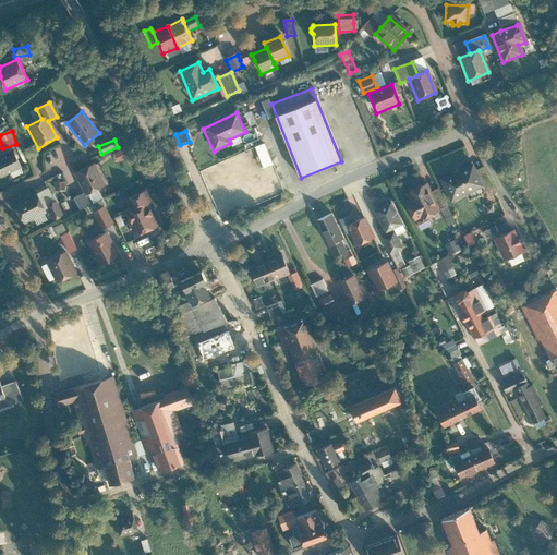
[(124,147),(111,154),(117,164),(129,158),(124,147)]
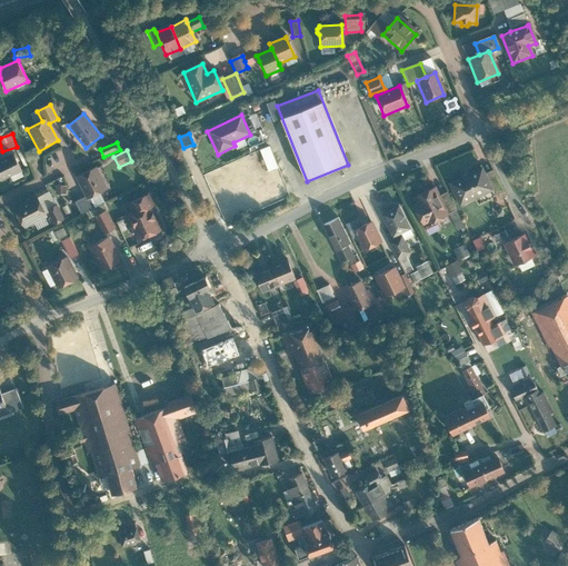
[(20,171),(13,155),(0,160),(0,180),(20,171)]
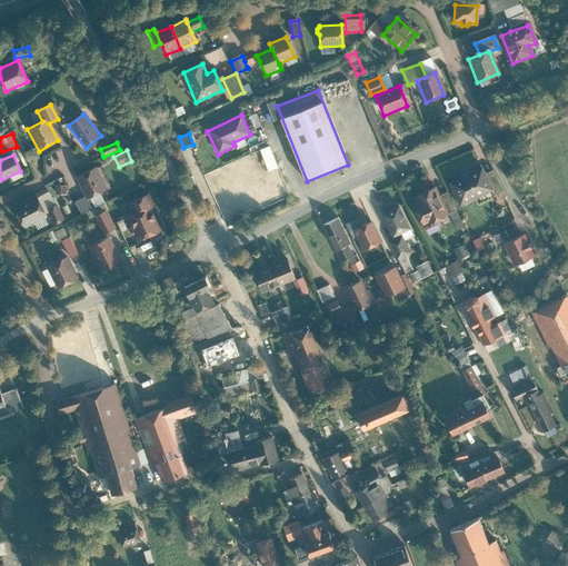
[(494,192),(480,165),(447,180),(460,208),(494,192)]
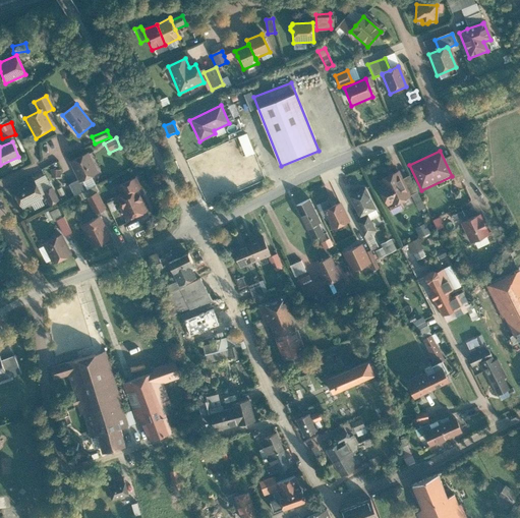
[(98,175),(88,154),(68,163),(77,182),(69,185),(74,196),(96,186),(93,180),(98,175)]
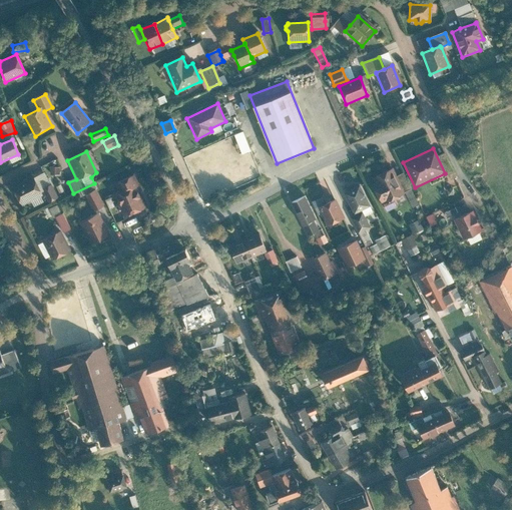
[(12,164),(21,159),(19,155),(10,159),(12,164)]
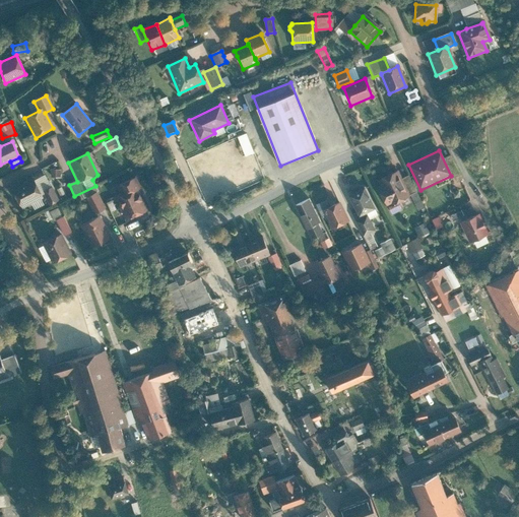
[(409,197),(395,170),(374,180),(392,216),(403,210),(398,202),(409,197)]
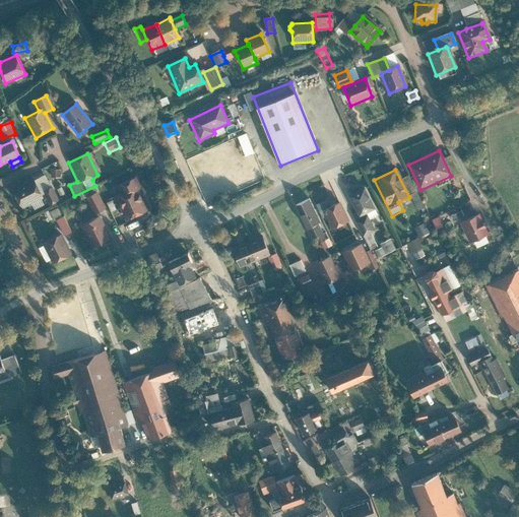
[(34,180),(13,191),(22,209),(43,198),(34,180)]
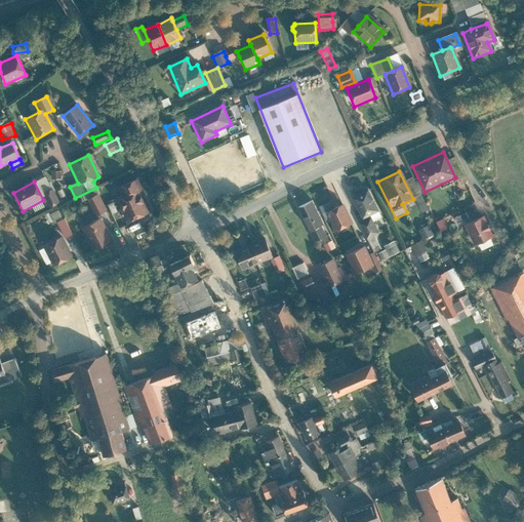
[(119,202),(119,204),(120,206),(122,207),(125,213),(124,215),(125,217),(127,219),(129,223),(136,219),(137,219),(143,217),(143,216),(147,214),(142,204),(143,203),(140,198),(138,199),(136,194),(140,192),(135,182),(119,189),(119,190),(119,192),(120,195),(122,195),(123,199),(119,201),(119,202)]
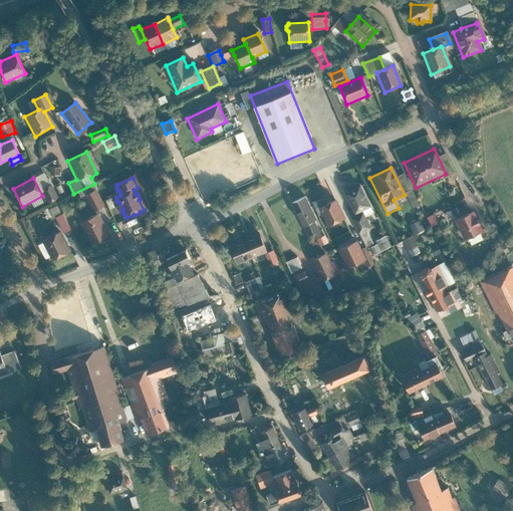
[(371,207),(359,185),(342,194),(354,216),(348,219),(357,236),(370,230),(361,213),(371,207)]
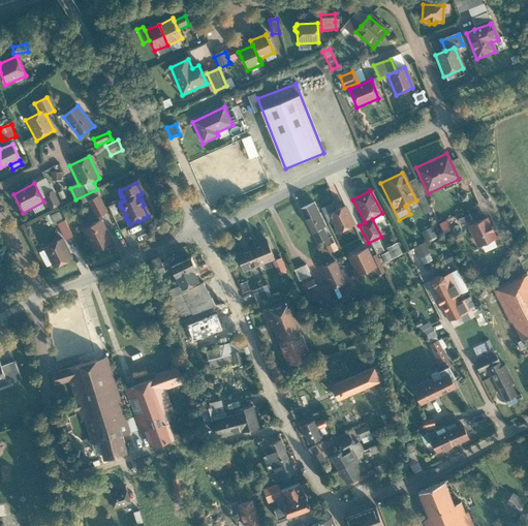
[(58,204),(52,192),(44,196),(51,208),(58,204)]
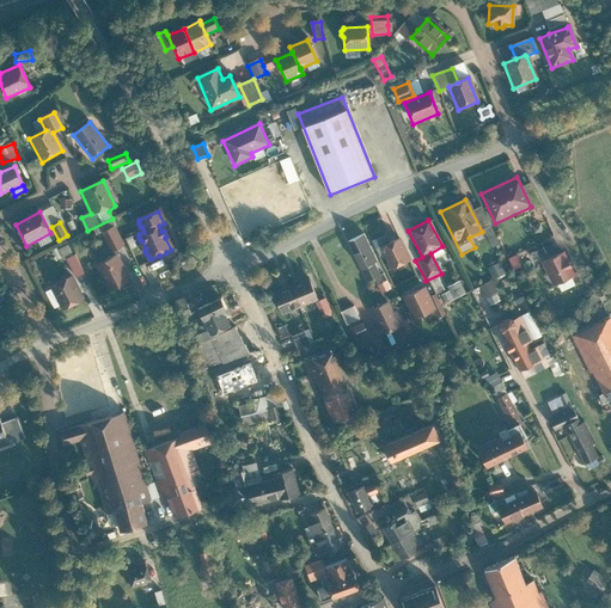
[(123,246),(112,227),(101,235),(112,253),(123,246)]
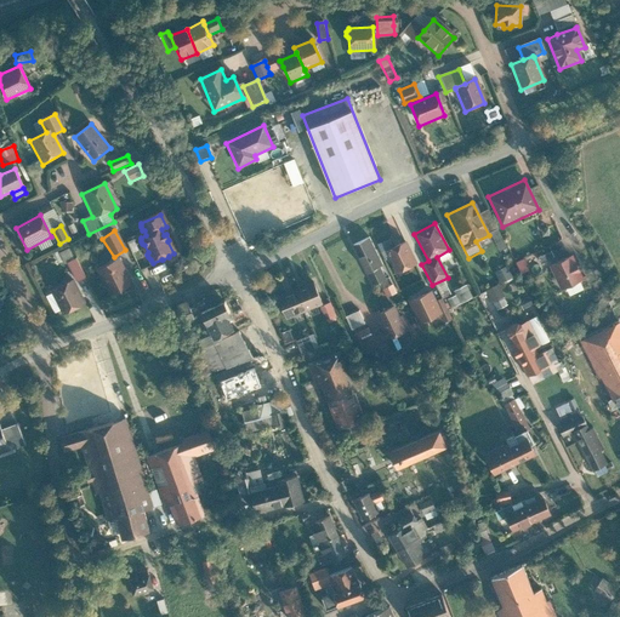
[(415,266),(402,239),(382,250),(396,275),(415,266)]
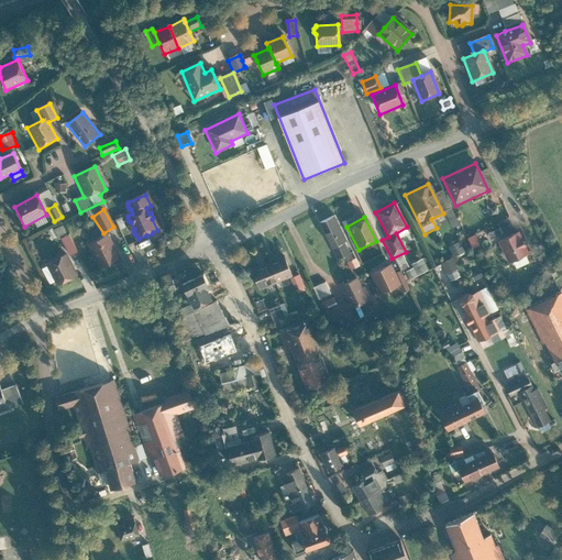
[(334,218),(318,226),(335,262),(352,254),(334,218)]
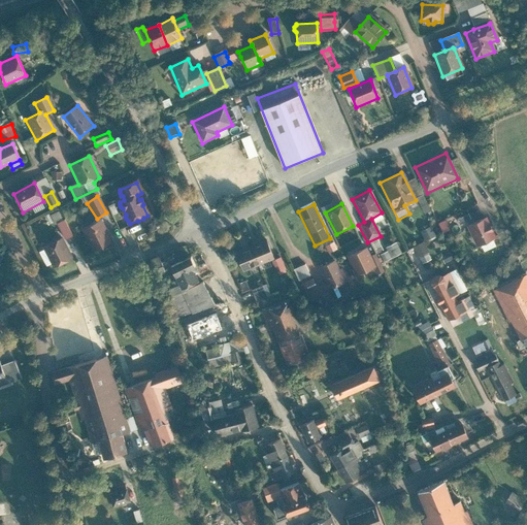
[(498,237),(487,217),(467,228),(478,248),(498,237)]
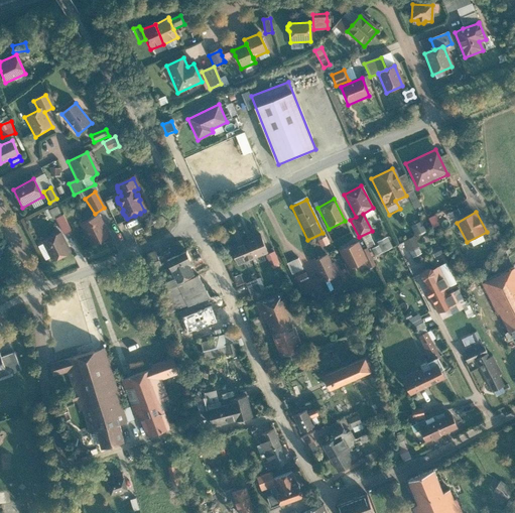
[(70,231),(61,215),(55,218),(63,234),(70,231)]
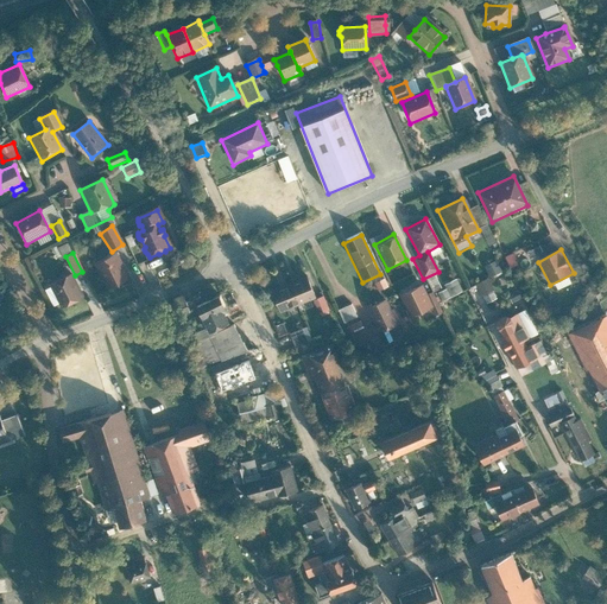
[(115,254),(95,265),(108,290),(128,279),(115,254)]
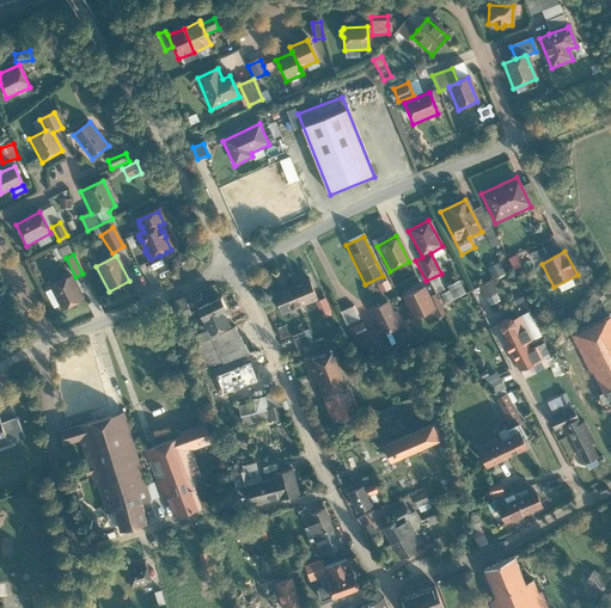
[(505,274),(499,262),(488,268),(494,280),(505,274)]
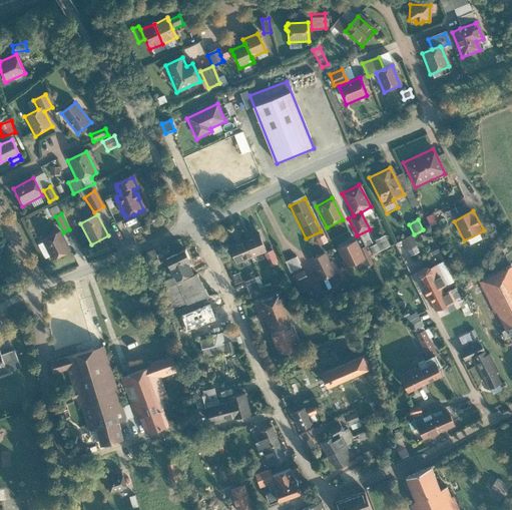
[(70,251),(59,231),(43,240),(53,261),(70,251)]
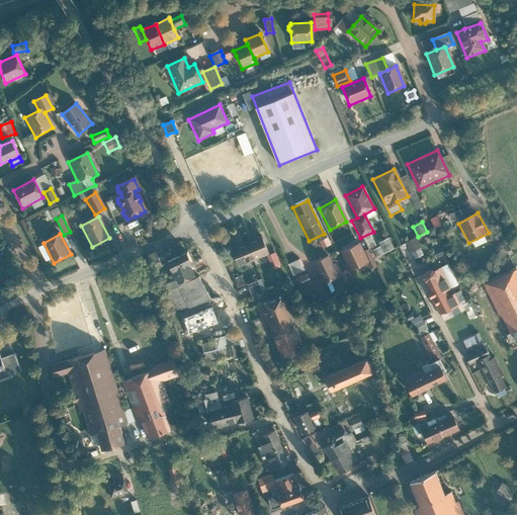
[(261,238),(246,244),(253,262),(268,255),(261,238)]
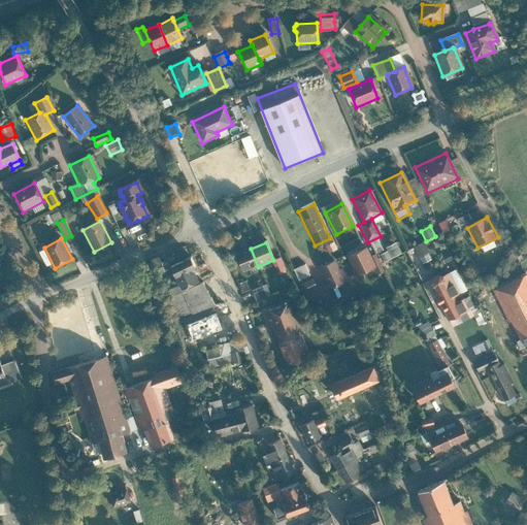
[(335,251),(330,242),(322,247),(327,255),(335,251)]
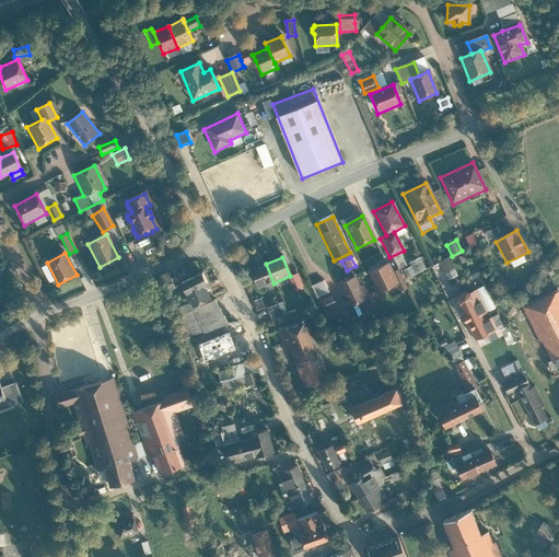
[(454,269),(449,257),(439,263),(444,275),(454,269)]
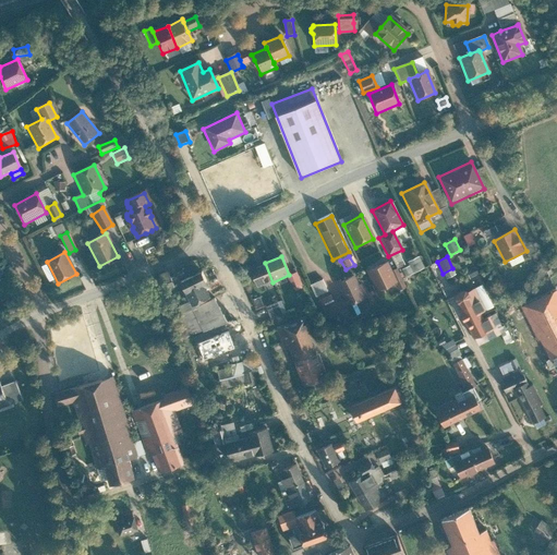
[(385,262),(367,270),(377,292),(395,285),(399,293),(407,290),(397,270),(390,274),(385,262)]
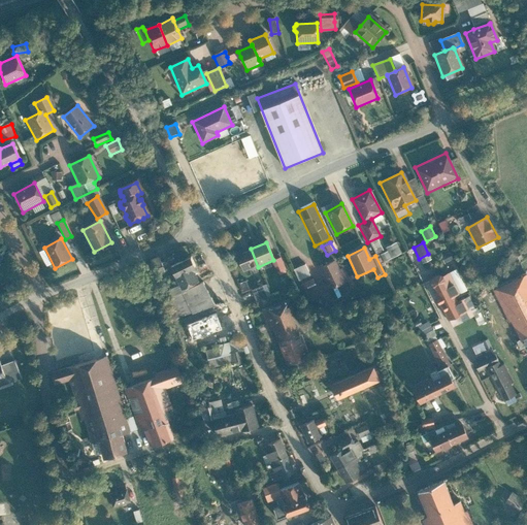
[(251,249),(236,255),(243,272),(258,267),(251,249)]
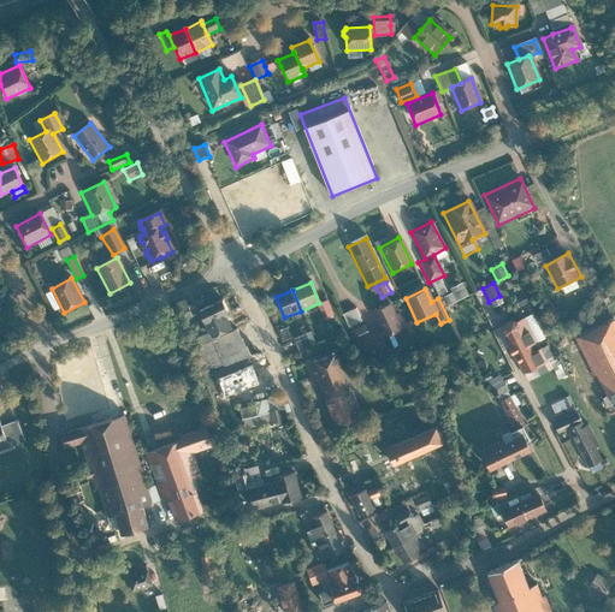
[(189,312),(184,302),(173,307),(177,316),(189,312)]
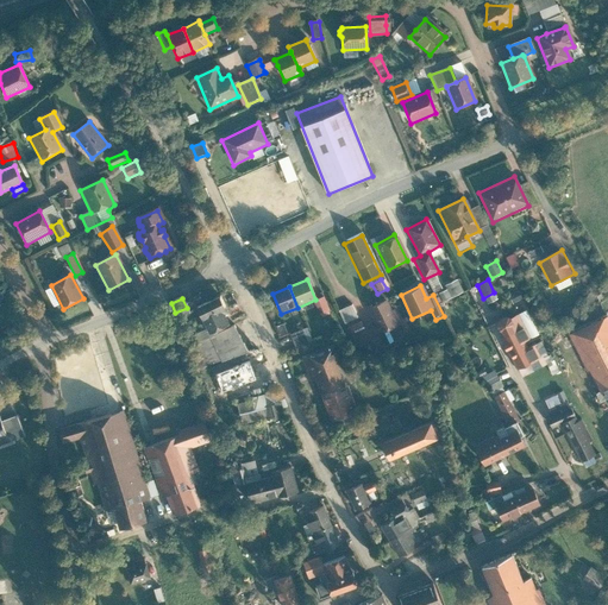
[(232,322),(221,298),(198,309),(210,333),(232,322)]
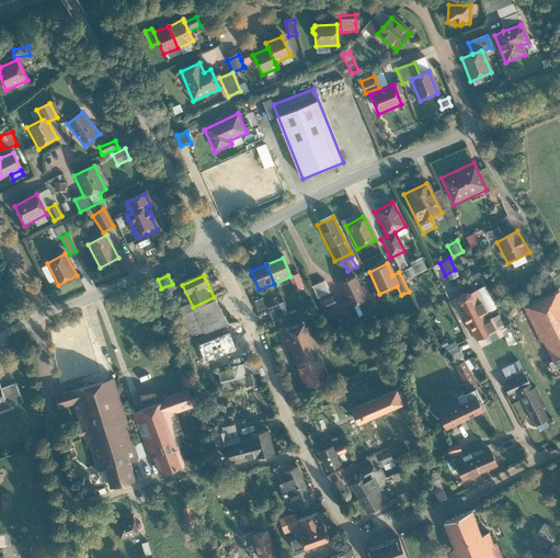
[(298,276),(289,280),(295,292),(303,288),(298,276)]
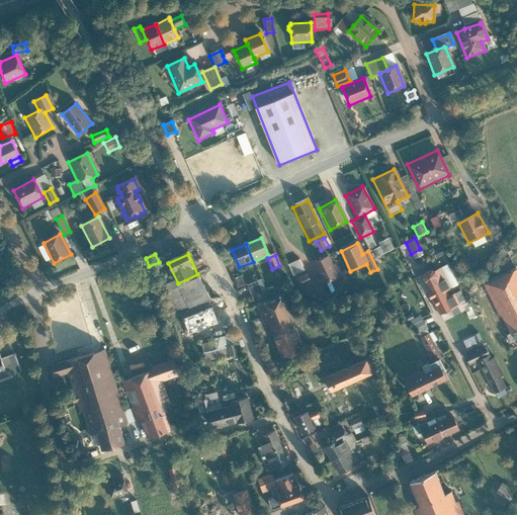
[(339,278),(329,255),(313,263),(324,285),(339,278)]
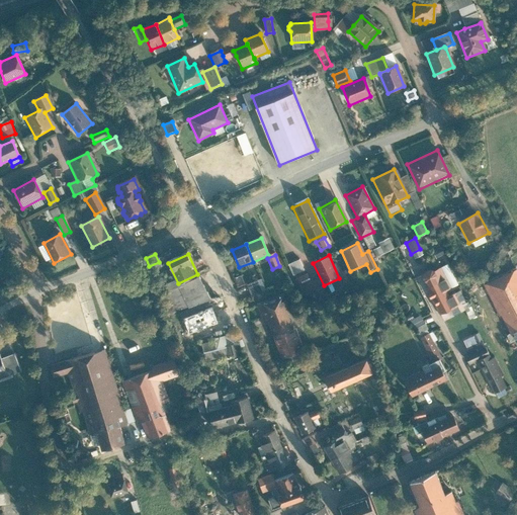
[(309,283),(298,261),(288,266),(298,288),(309,283)]
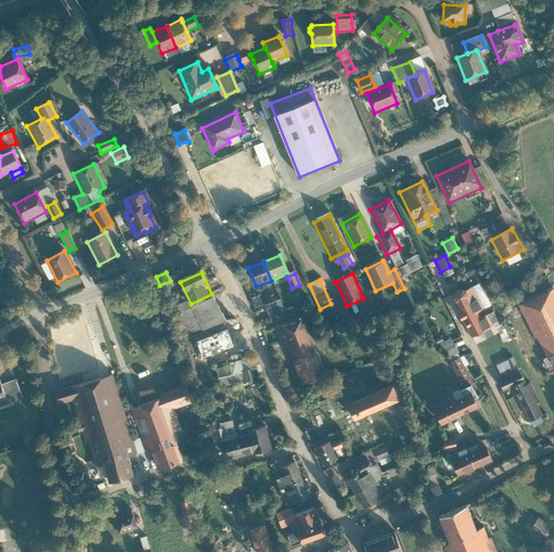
[(453,296),(453,299),(455,303),(458,305),(461,305),(462,304),(463,307),(460,308),(456,310),(463,324),(478,317),(477,313),(489,307),(484,296),(482,297),(478,287),(465,293),(462,292),(459,292),(455,293),(453,296)]
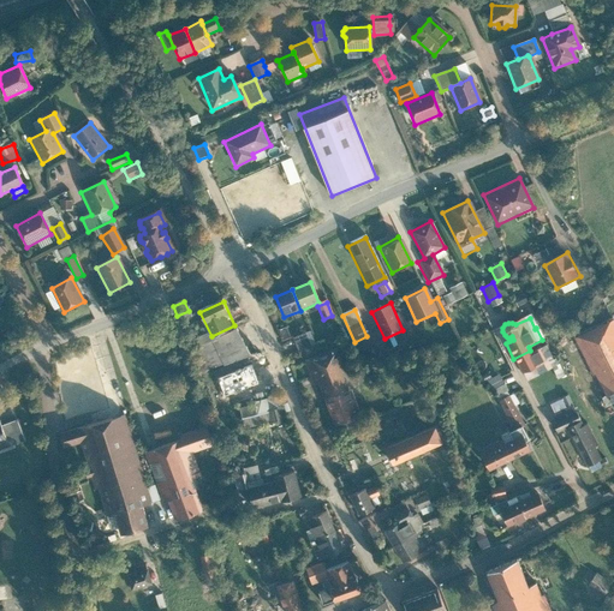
[(613,325),(612,321),(578,339),(613,407),(613,325)]
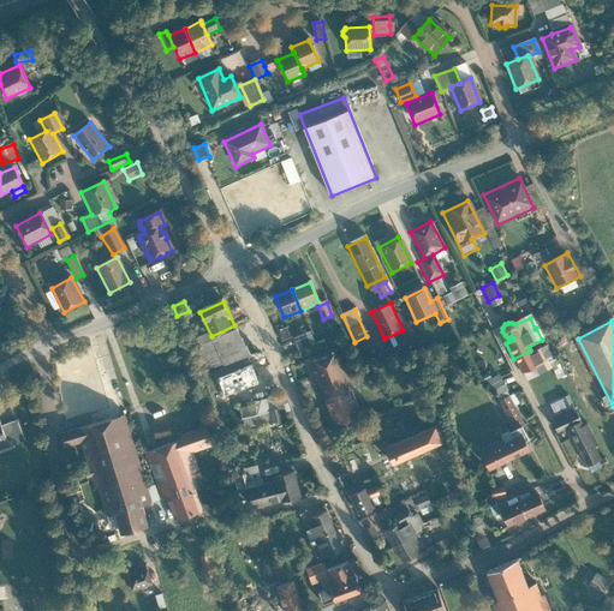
[(288,339),(285,329),(279,331),(282,341),(288,339)]
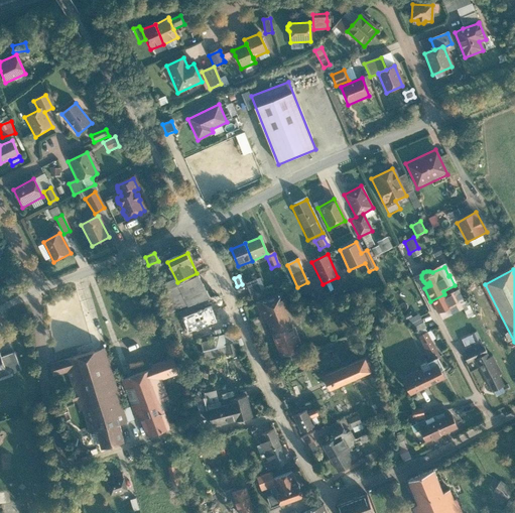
[(261,291),(257,280),(246,283),(249,295),(261,291)]
